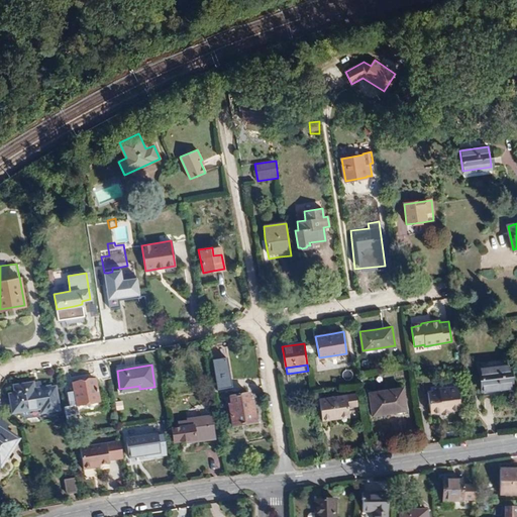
[(483,390),(511,386),(508,366),(480,370),(483,390)]
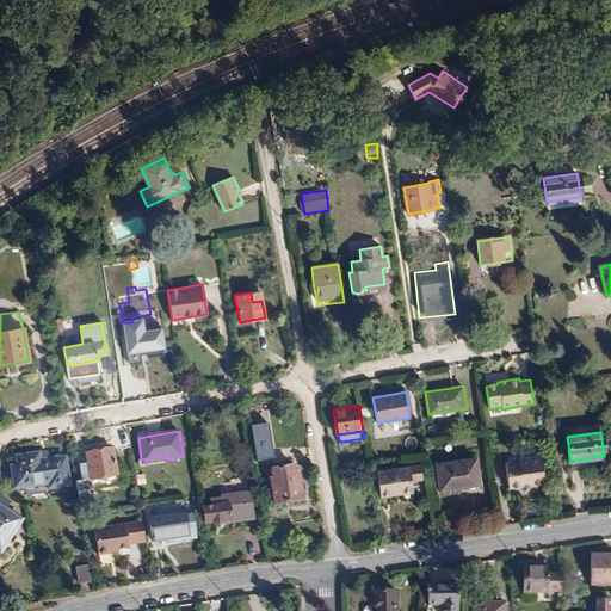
[(247,442),(250,451),(265,448),(264,439),(247,442)]
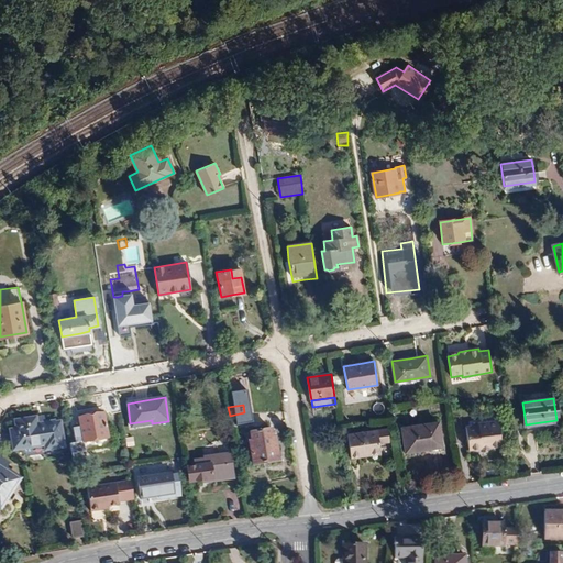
[(84,442),(108,438),(103,412),(78,417),(80,427),(73,428),(75,442),(68,443),(72,463),(87,461),(85,451),(84,442)]
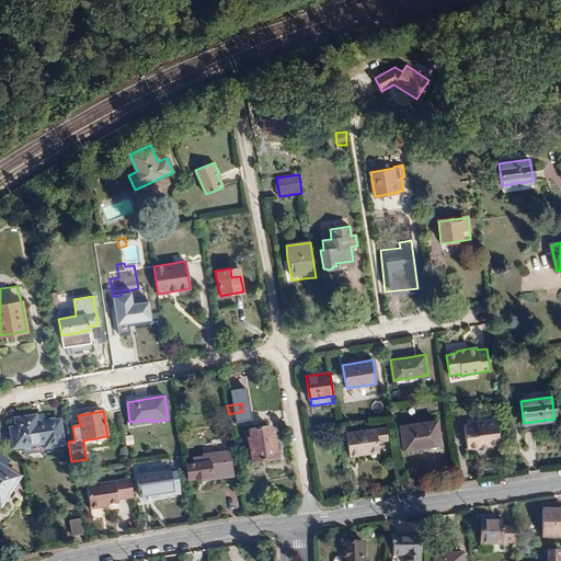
[(230,425),(245,422),(243,411),(229,414),(230,425)]
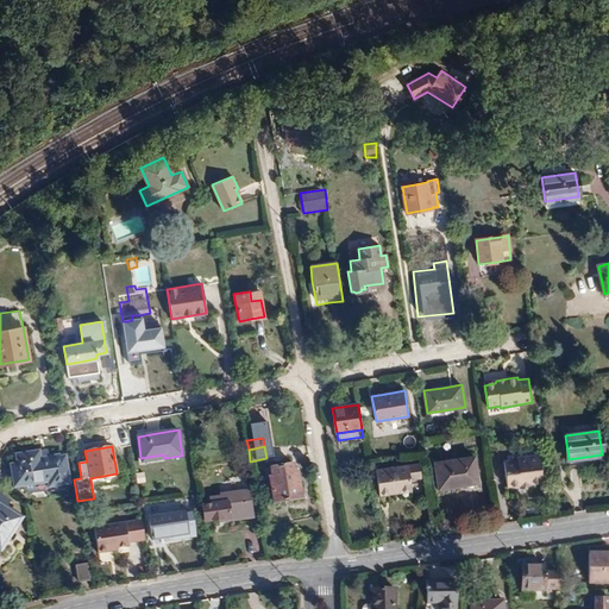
[(18,487),(48,483),(48,488),(70,484),(66,454),(41,458),(39,450),(32,451),(16,454),(17,463),(10,464),(13,488),(18,487)]
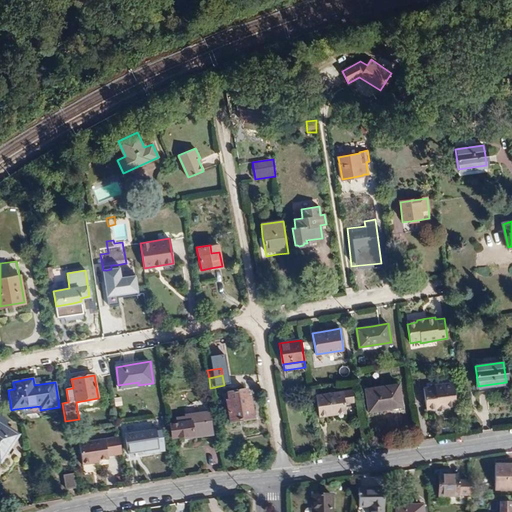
[(445,407),(456,406),(453,383),(434,385),(434,386),(423,388),(426,407),(434,406),(436,408),(445,407)]
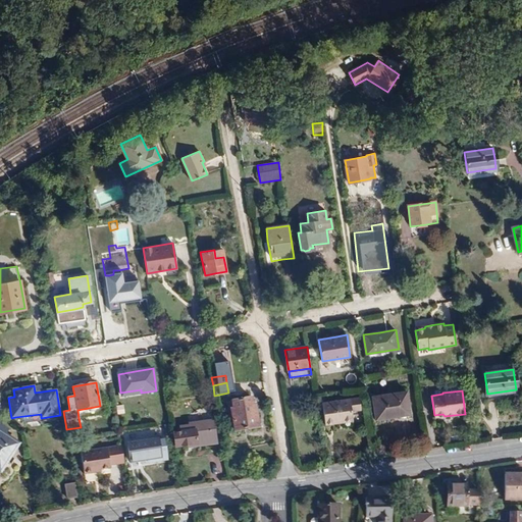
[(395,414),(410,412),(406,392),(372,397),(375,419),(385,418),(395,417),(395,414)]
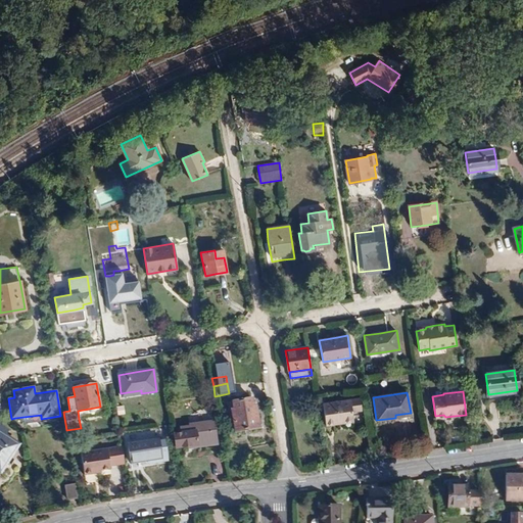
[(257,413),(255,406),(253,406),(252,398),(232,401),(233,409),(231,410),(234,432),(247,430),(259,428),(257,413)]
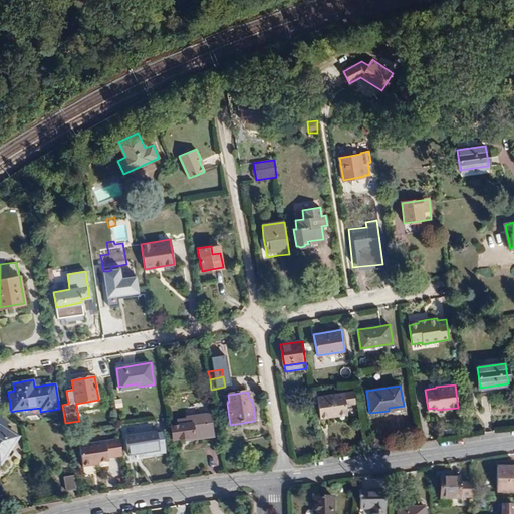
[(334,416),(347,414),(344,393),(316,397),(319,418),(334,416)]
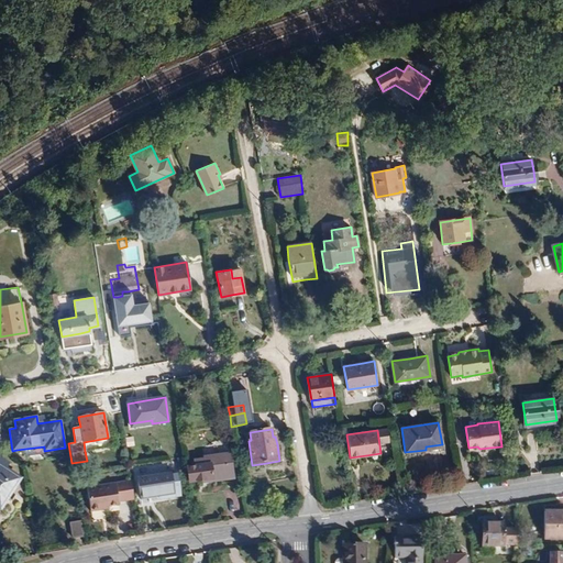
[(112,437),(108,438),(84,442),(85,451),(113,445),(112,437)]
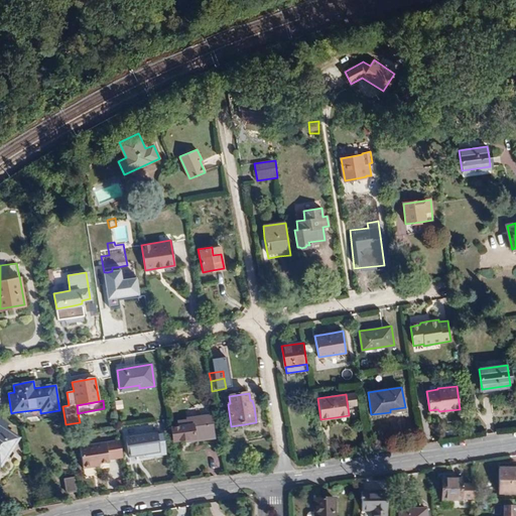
[(41,416),(40,413),(40,409),(15,412),(24,418),(41,416)]
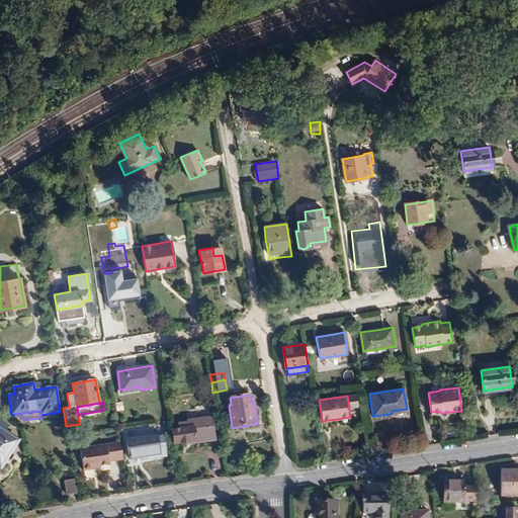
[(198,419),(187,420),(187,423),(178,425),(179,429),(172,430),(173,444),(185,442),(196,441),(196,443),(206,441),(216,440),(211,417),(198,419)]
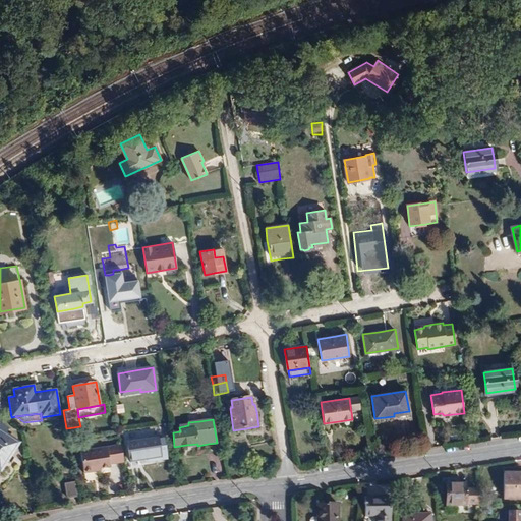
[(0,423),(0,440),(4,435),(8,428),(0,423)]
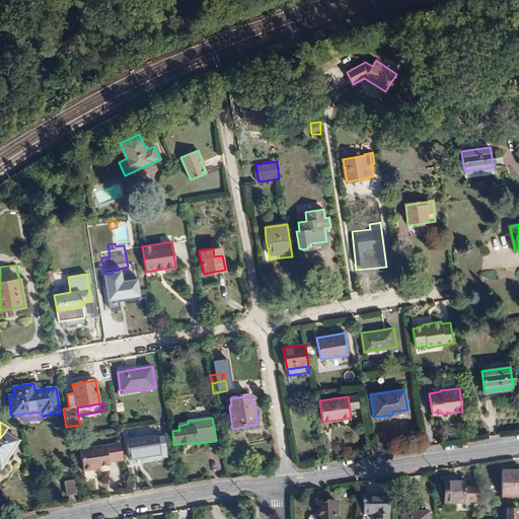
[(0,466),(0,467),(17,441),(4,433),(0,438),(0,466)]
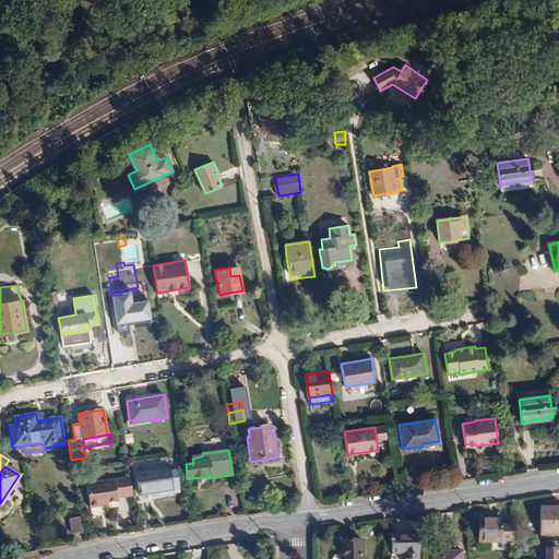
[(163,490),(174,489),(171,479),(177,479),(176,472),(165,473),(165,471),(145,474),(147,492),(163,490)]
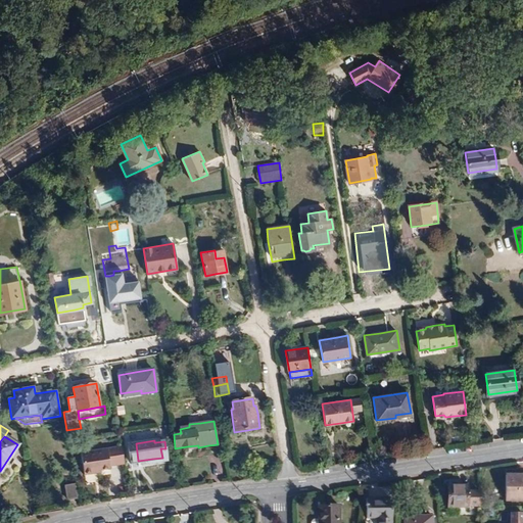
[(131,463),(138,461),(136,443),(128,444),(131,463)]
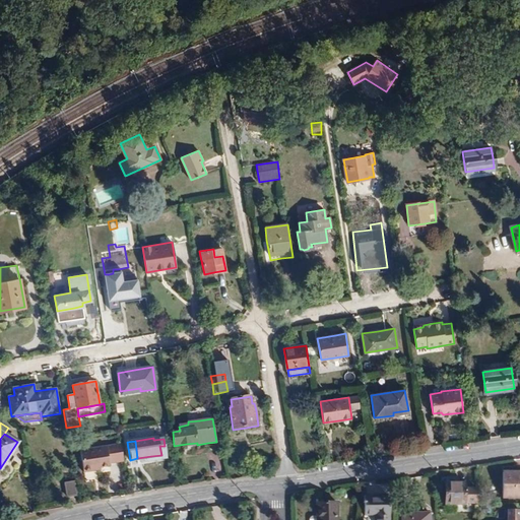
[(120,443),(79,450),(83,472),(91,470),(92,468),(109,465),(109,463),(116,462),(123,461),(120,443)]
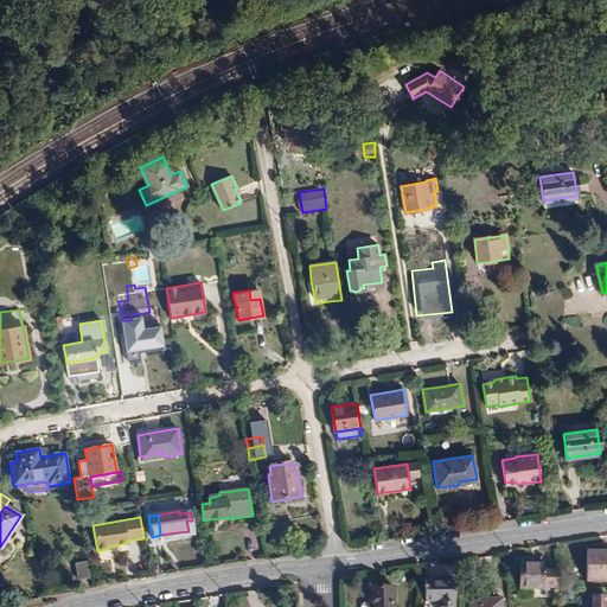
[(587,551),(587,581),(606,581),(606,551),(600,551),(587,551)]
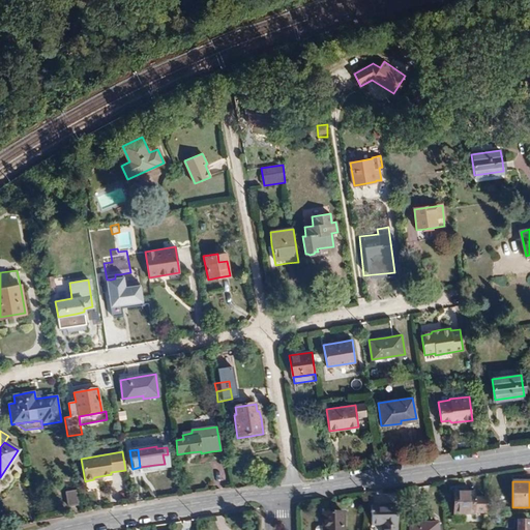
[(67,507),(79,505),(75,490),(64,492),(67,507)]
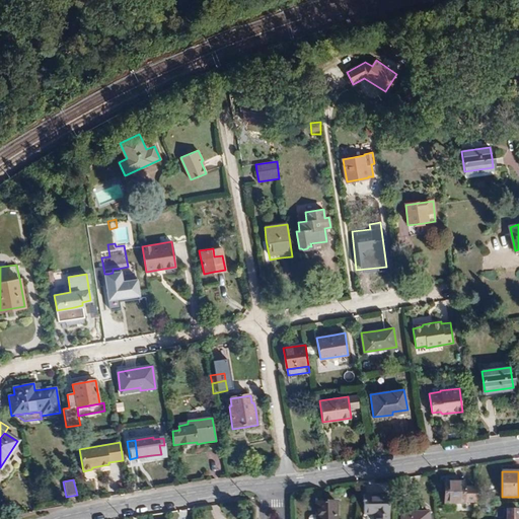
[(444,503),(462,504),(462,502),(476,502),(476,488),(463,488),(463,483),(452,483),(444,482),(444,503)]
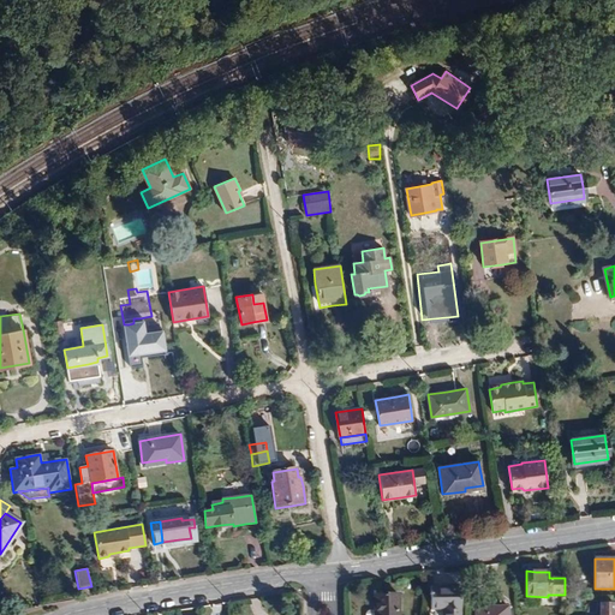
[(447,587),(430,587),(430,610),(442,610),(448,610),(447,614),(461,614),(461,586),(447,587)]
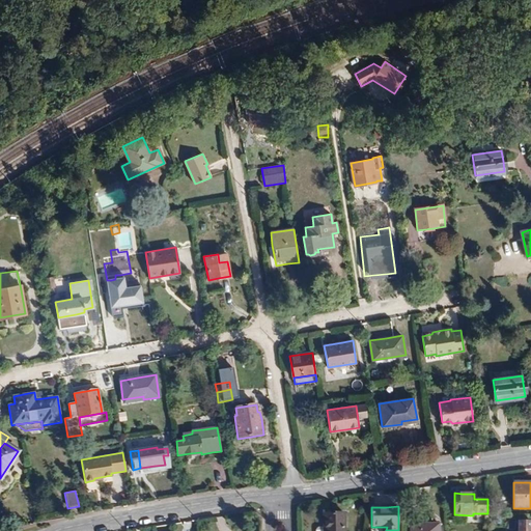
[(324,530),(344,530),(344,512),(333,513),(324,513),(324,520),(324,527),(324,530)]
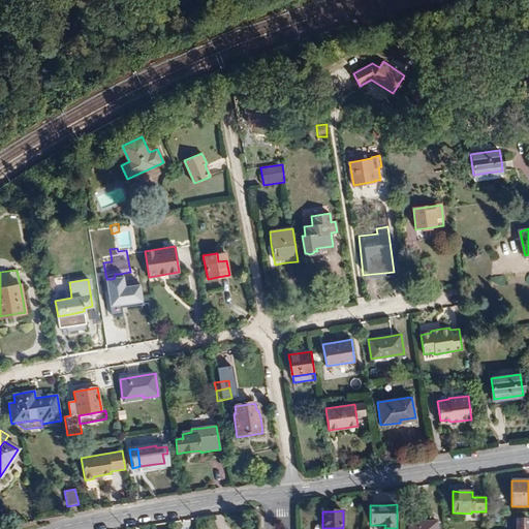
[(528,528),(528,519),(517,519),(516,528),(528,528)]
